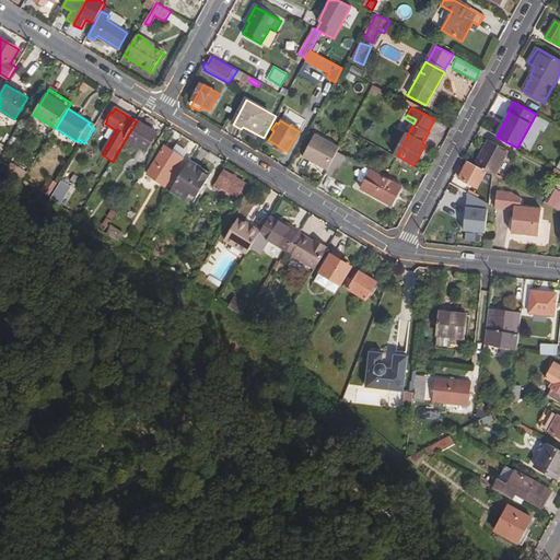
[(127,137),(126,139),(147,152),(158,135),(137,121),(127,137)]
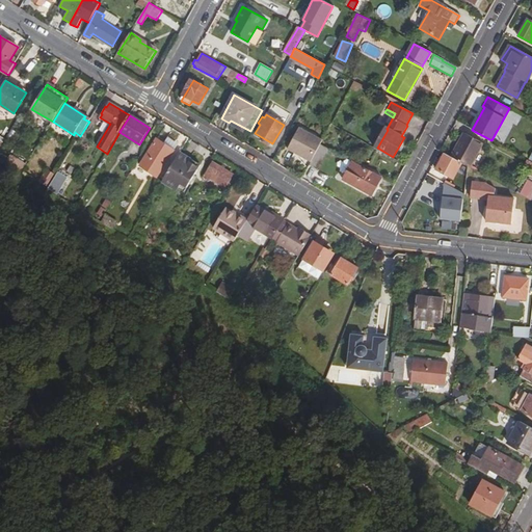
[(311,161),(321,142),(321,140),(299,128),(288,149),(311,161)]
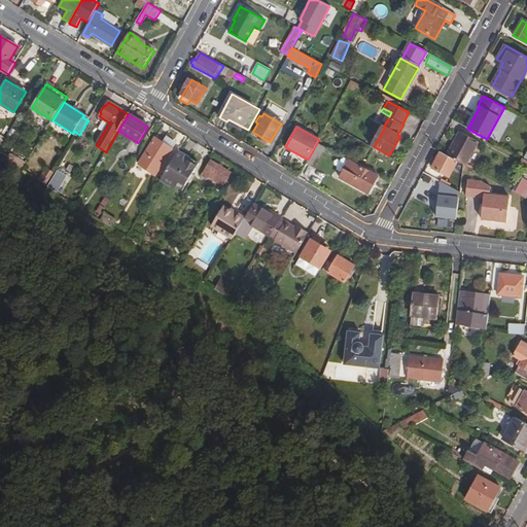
[(457,161),(463,165),(465,166),(479,143),(460,133),(448,155),(457,161)]
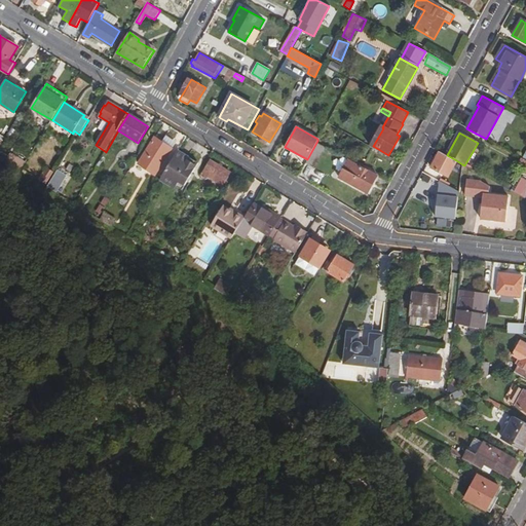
[(139,164),(156,176),(176,144),(165,137),(161,143),(154,139),(139,164)]
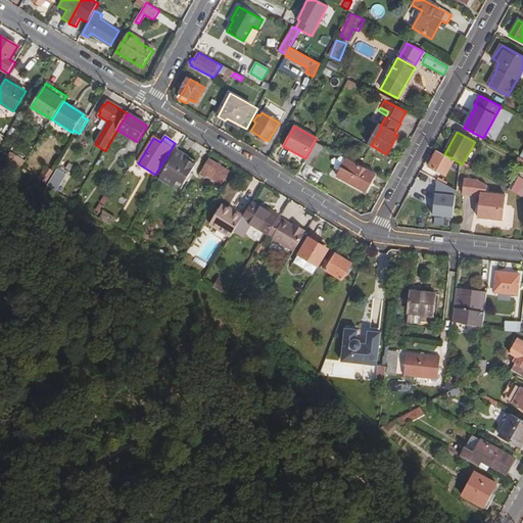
[(305,158),(304,160),(312,165),(323,145),(316,140),(305,158)]
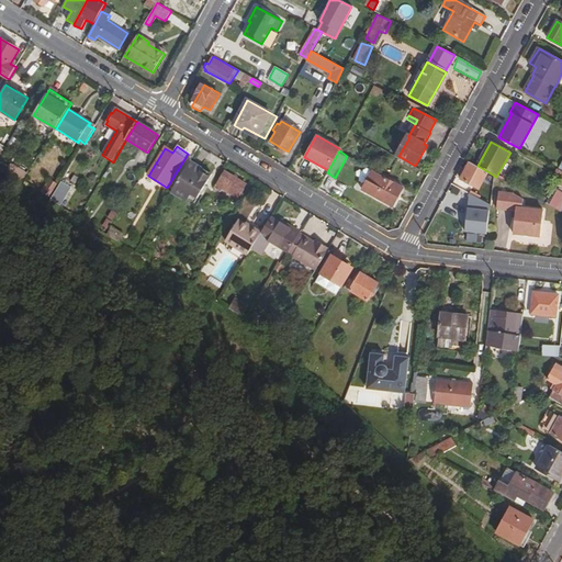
[(190,161),(172,190),(194,203),(211,175),(190,161)]
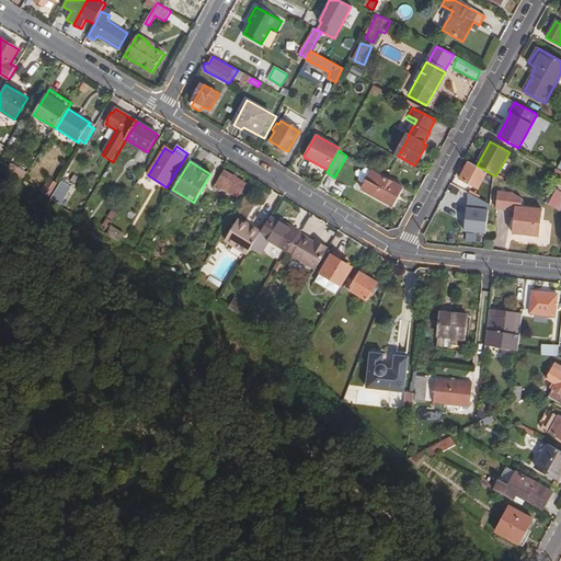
[(477,165),(469,162),(459,179),(478,189),(487,171),(477,165)]
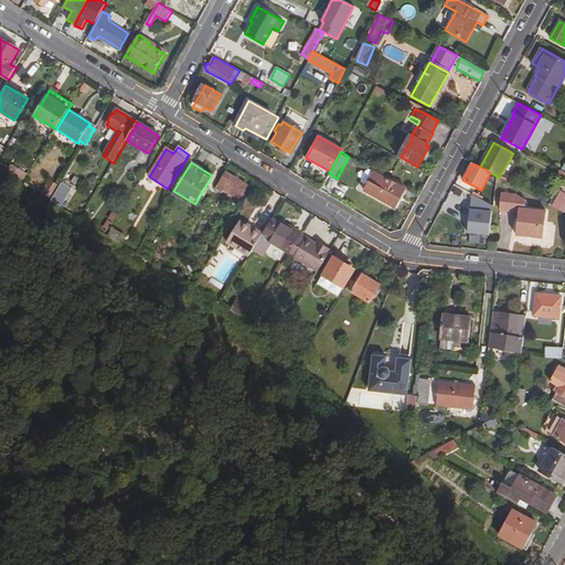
[(0,164),(0,170),(22,184),(27,177),(12,168),(10,171),(0,164)]
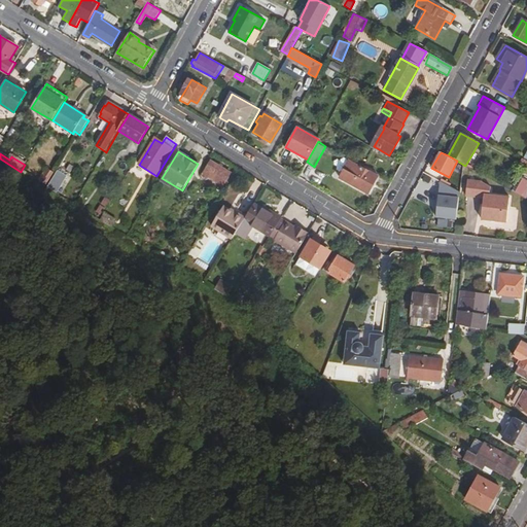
[(378,176),(349,161),(339,178),(367,195),(378,176)]
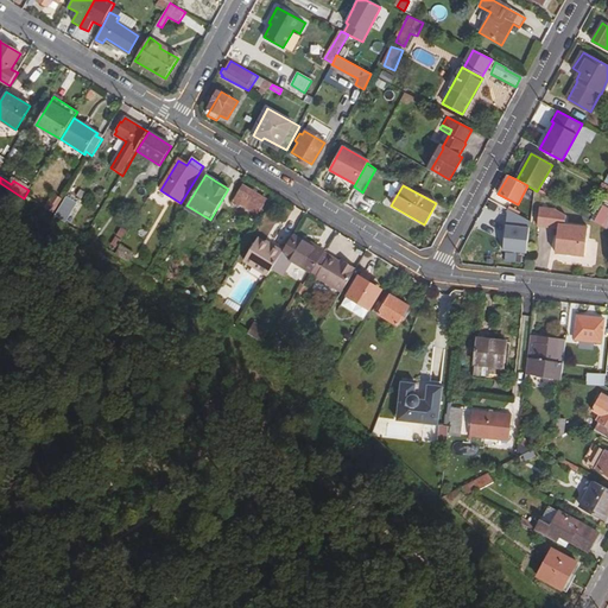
[(266,201),(244,187),(234,201),(257,215),(266,201)]
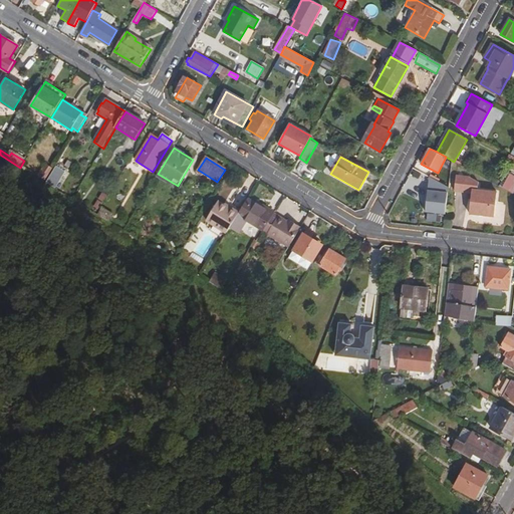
[(57,164),(45,183),(57,190),(69,171),(57,164)]
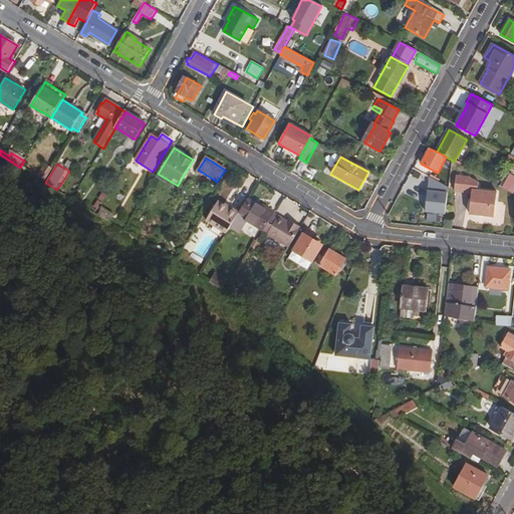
[(503,189),(513,194),(513,175),(511,174),(503,189)]
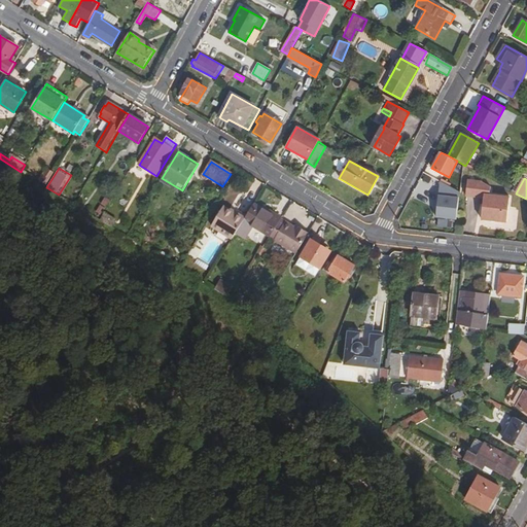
[(435,218),(456,220),(459,191),(440,181),(435,218)]
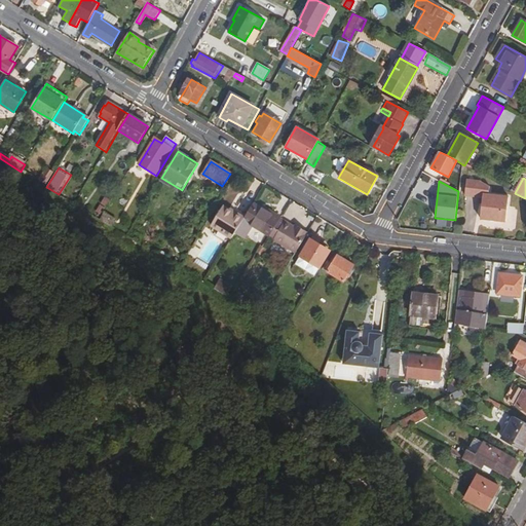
[(489,194),(490,186),(480,181),(466,181),(464,196),(482,198),(480,219),(505,222),(509,197),(489,194)]
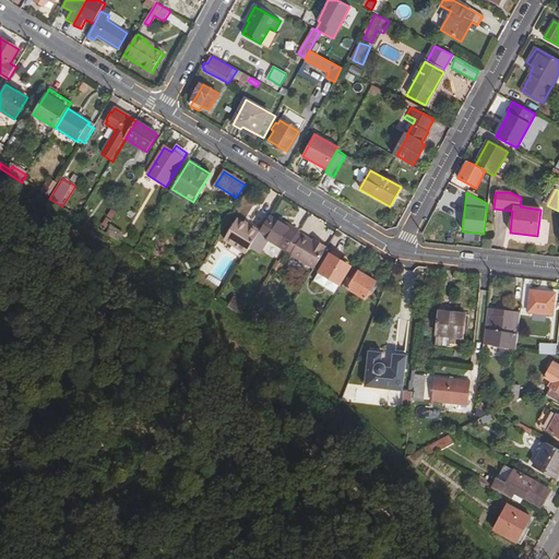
[(259,235),(286,251),(297,233),(270,216),(260,232),(259,235)]
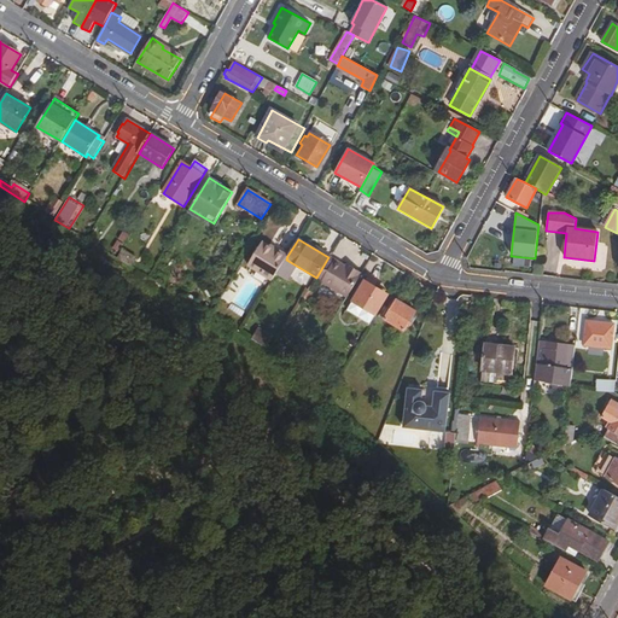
[(249,264),(273,280),(286,260),(287,256),(275,249),(274,250),(262,243),(249,264)]
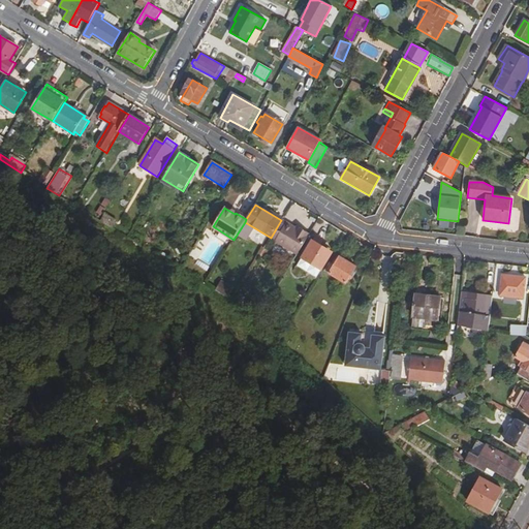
[(105,214),(100,221),(112,228),(117,221),(105,214)]
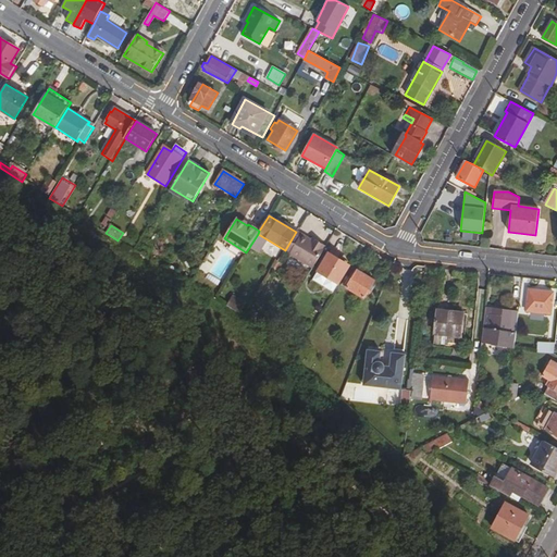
[(296,232),(285,250),(291,254),(301,235),(296,232)]
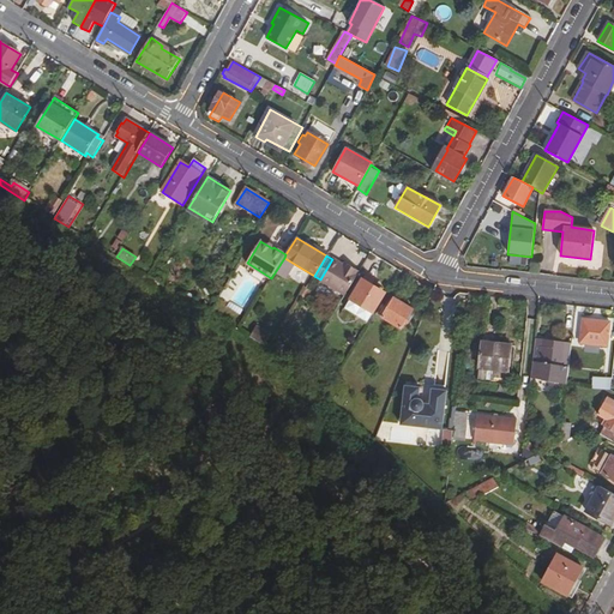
[(341,293),(345,295),(360,272),(344,264),(343,266),(339,263),(332,259),(320,280),(326,283),(321,292),(336,301),(341,293)]
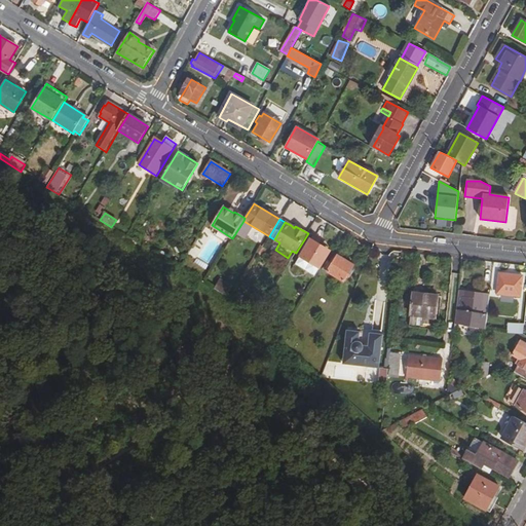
[(310,239),(295,264),(314,276),(329,254),(323,250),(324,248),(310,239)]
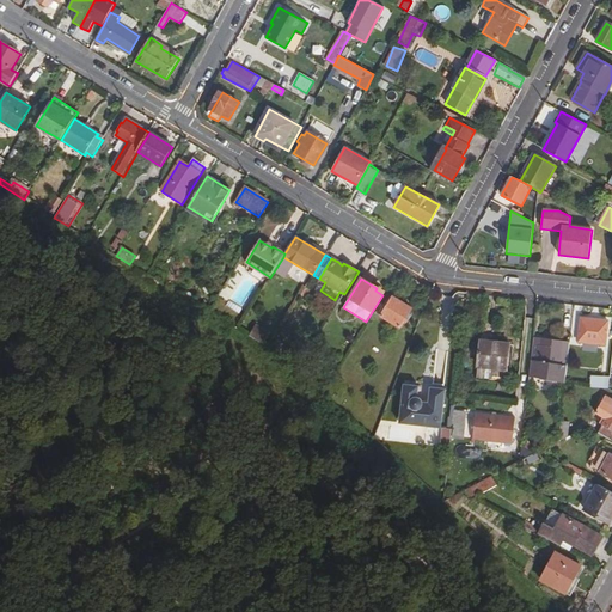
[(411,310),(393,298),(381,317),(401,328),(411,310)]
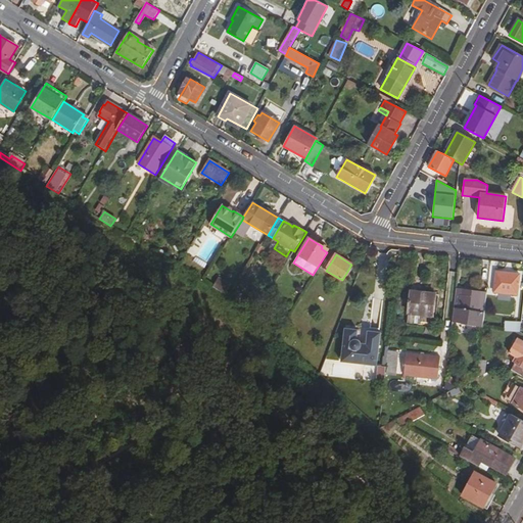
[(496,273),(494,292),(518,294),(520,275),(496,273)]
